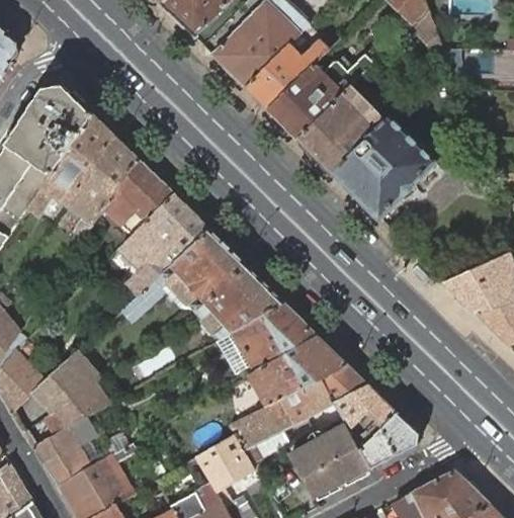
[(159,0),(157,4),(191,37),(227,0),(159,0)]
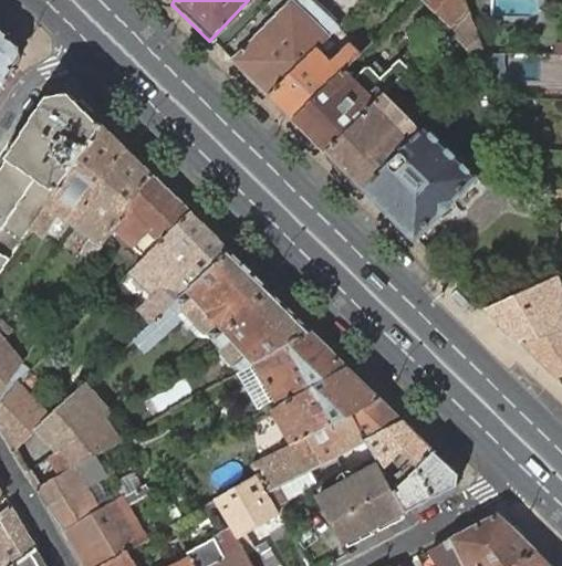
[(288,0),(228,59),(264,96),(322,40),(335,27),(308,0),(288,0)]
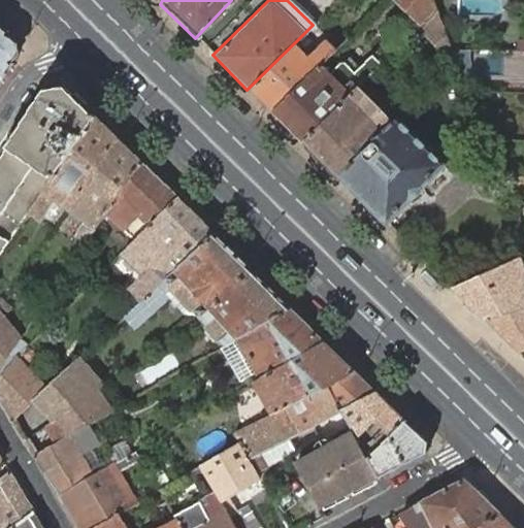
[(397,0),(421,22),(433,9),(429,0),(397,0)]
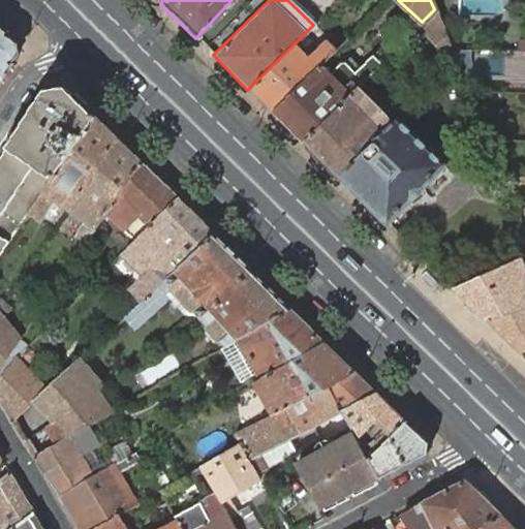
[(402,31),(408,36),(419,26),(413,20),(402,31)]
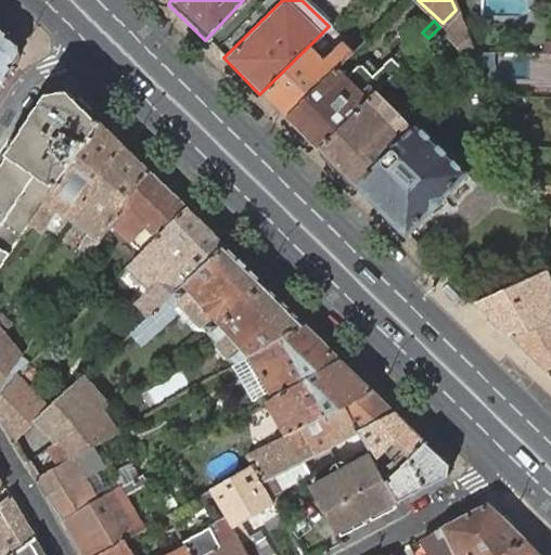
[(7,31),(0,25),(0,81),(10,67),(8,64),(11,63),(14,61),(15,59),(17,54),(18,50),(18,46),(17,42),(16,41),(3,37),(7,31)]
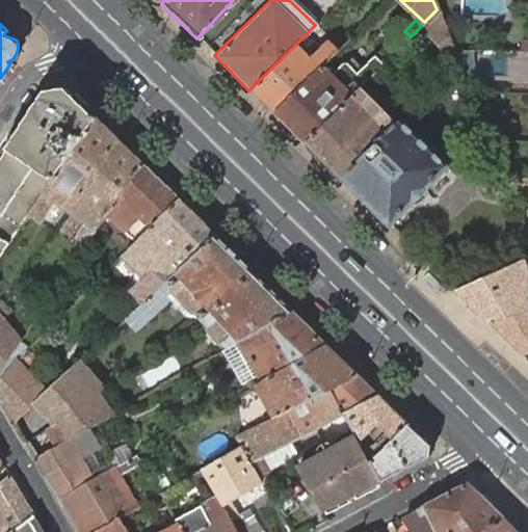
[(248,90),(273,113),(319,67),(334,52),(321,40),(313,48),(302,37),(248,90)]
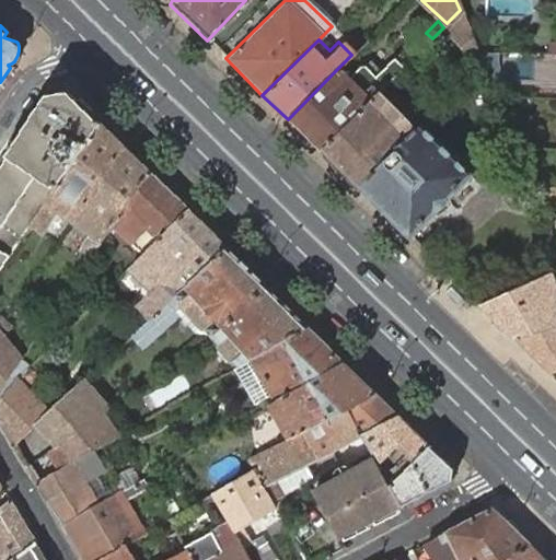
[(288,119),(320,151),(377,93),(407,62),(402,57),(396,63),(391,59),(377,72),(366,62),(362,66),(359,66),(345,79),(336,70),(288,119)]
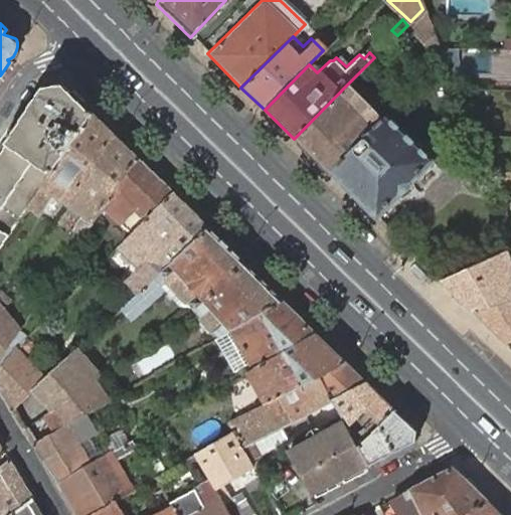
[(90,113),(62,86),(40,90),(6,142),(0,151),(0,244),(5,237),(0,234),(0,198),(28,157),(49,171),(90,113)]
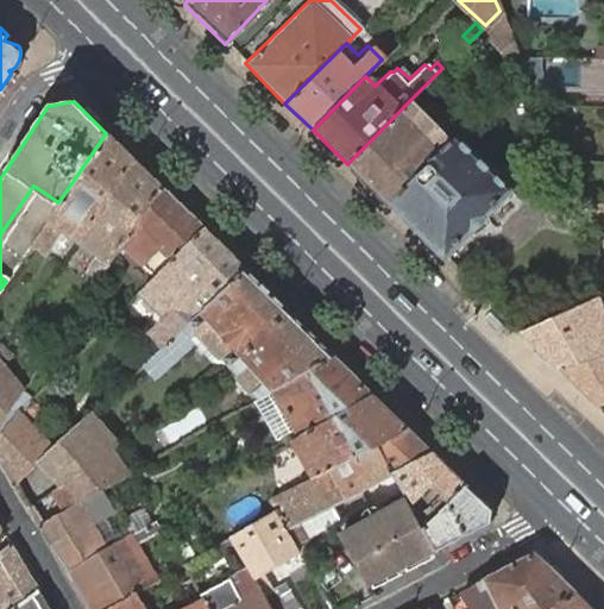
[(347,164),(388,205),(452,138),(451,137),(447,142),(409,101),(347,164)]
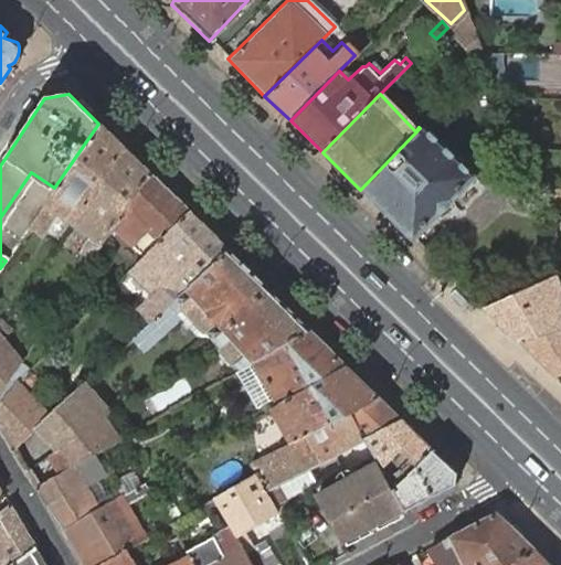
[(124,148),(98,124),(54,188),(28,226),(40,234),(56,212),(72,223),(124,148)]
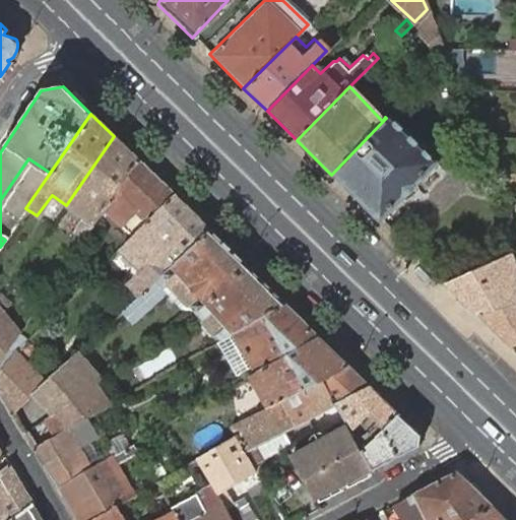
[(331,175),(379,220),(435,164),(388,117),(386,118),(331,175)]
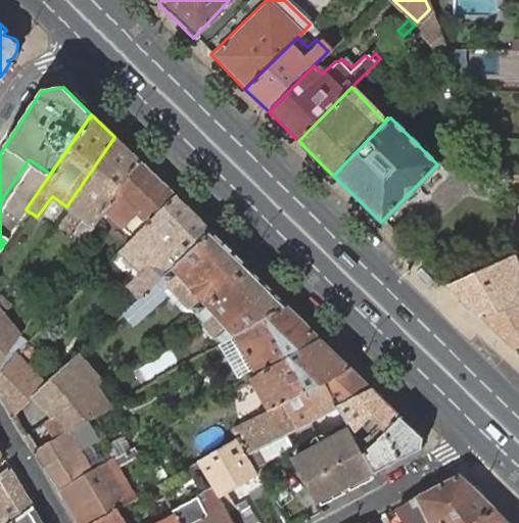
[(137,158),(114,137),(66,206),(82,216),(72,230),(84,237),(103,207),(137,158)]
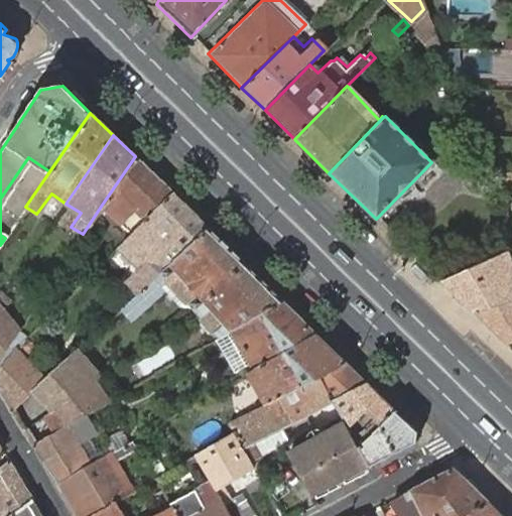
[(172,192),(135,156),(102,205),(131,233),(172,192)]
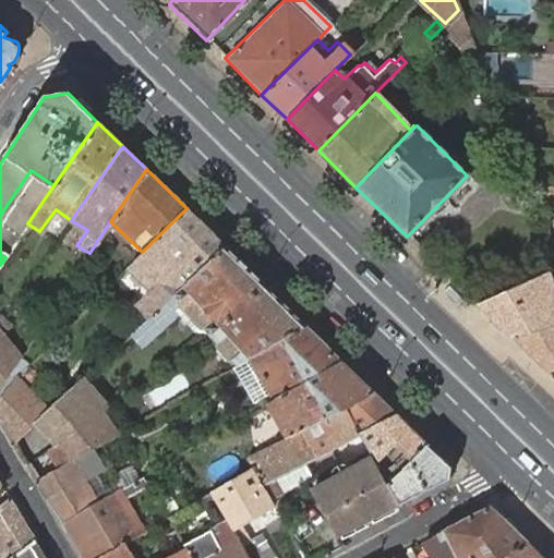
[(31,170),(0,215),(0,254),(5,257),(27,223),(53,185),(31,170)]
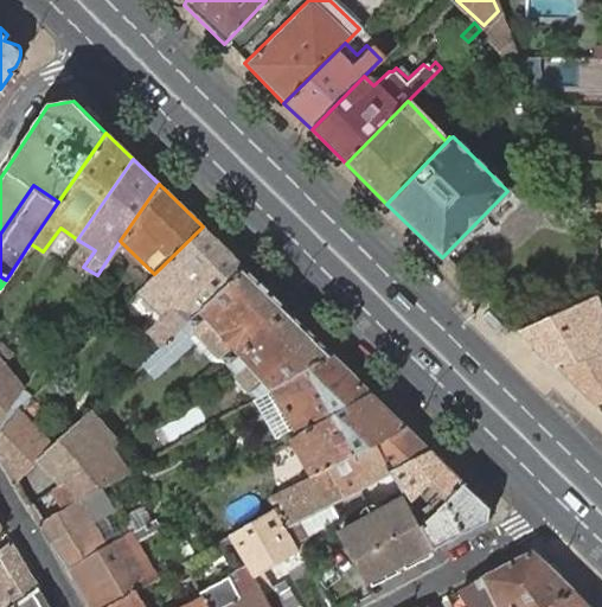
[(601,203),(575,203),(581,217),(593,217),(601,217),(601,203)]
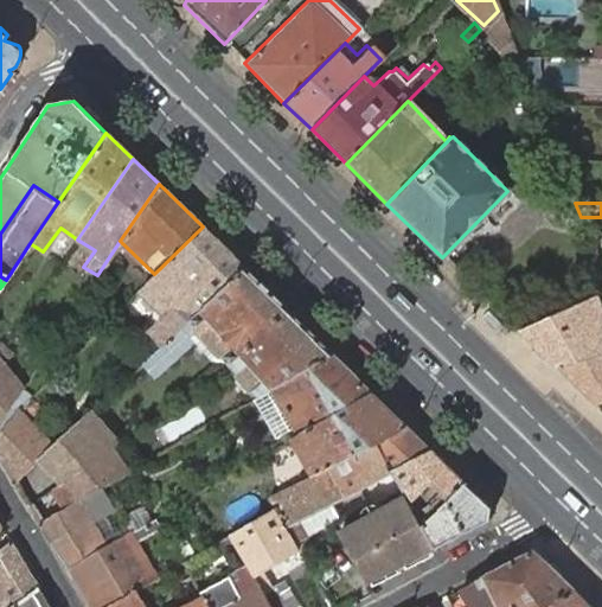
[(244,268),(203,227),(154,274),(141,286),(165,315),(149,331),(161,345),(244,268)]
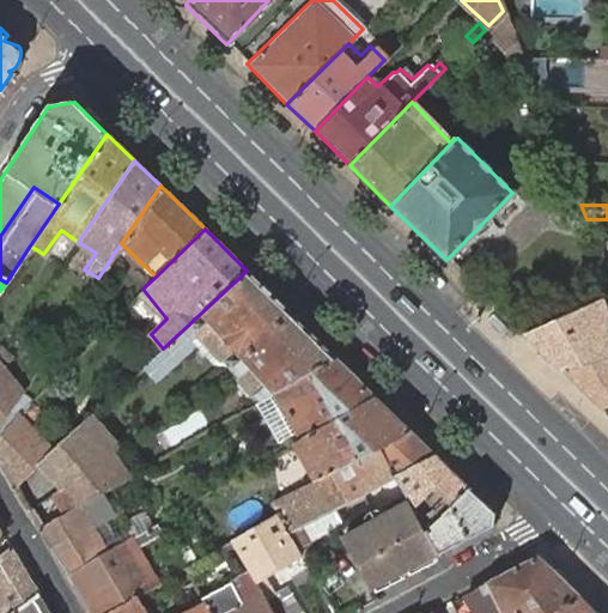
[(290,313),(247,271),(163,349),(158,353),(170,365),(195,341),(216,360),(223,358),(232,368),(290,313)]
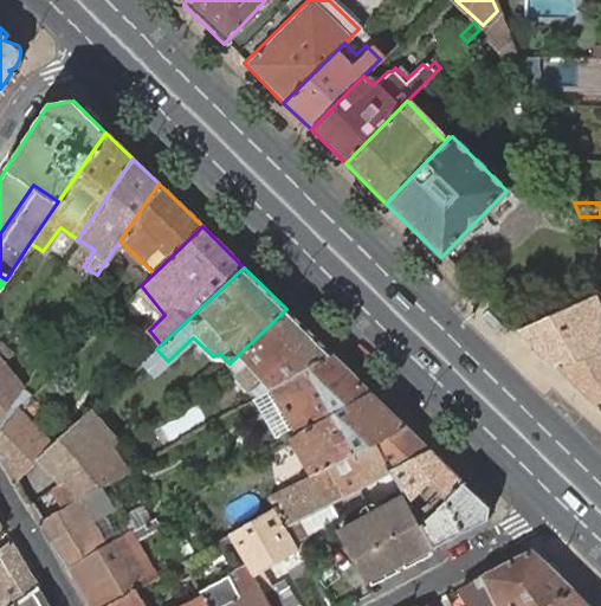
[(516,330),(553,367),(600,353),(600,340),(588,310),(596,307),(593,296),(588,298),(516,330)]
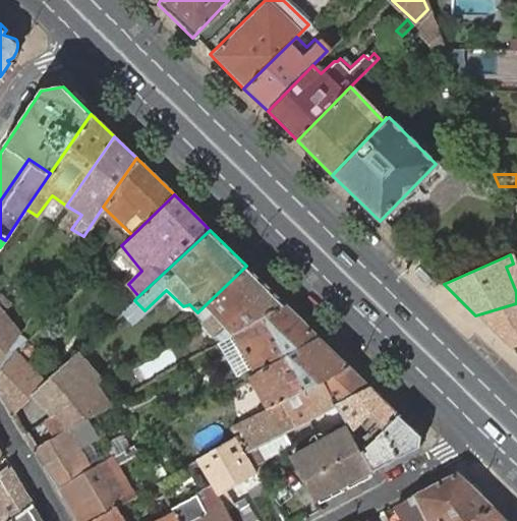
[(516,292),(516,272),(513,264),(506,267),(516,292)]
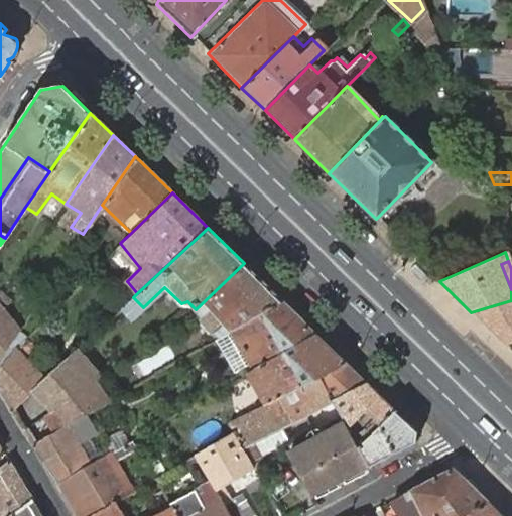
[(282,300),(244,263),(196,309),(201,315),(201,323),(209,332),(216,330),(221,336),(234,328),(282,300)]
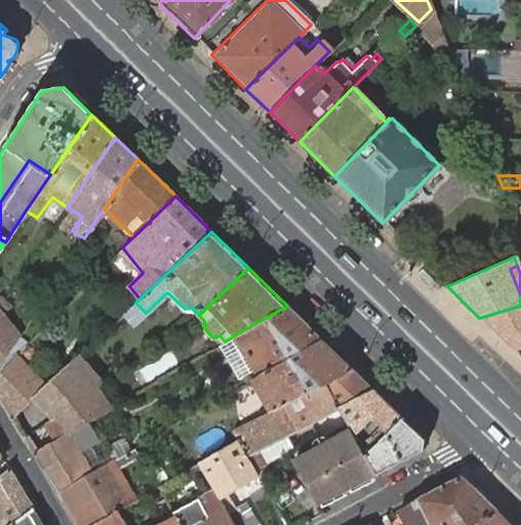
[(3,299),(0,304),(0,359),(17,334),(1,314),(9,304),(3,299)]
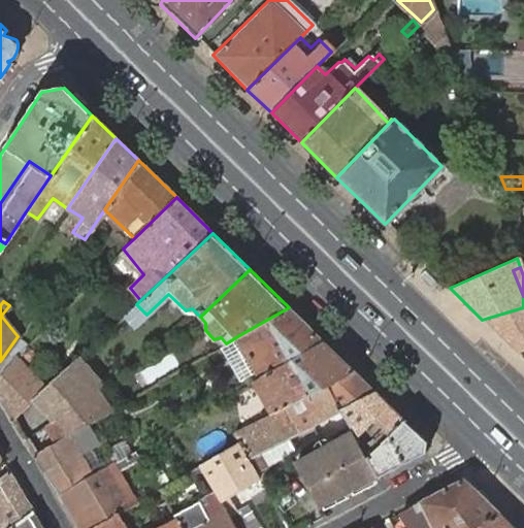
[(146,315),(136,304),(123,317),(132,327),(146,315)]
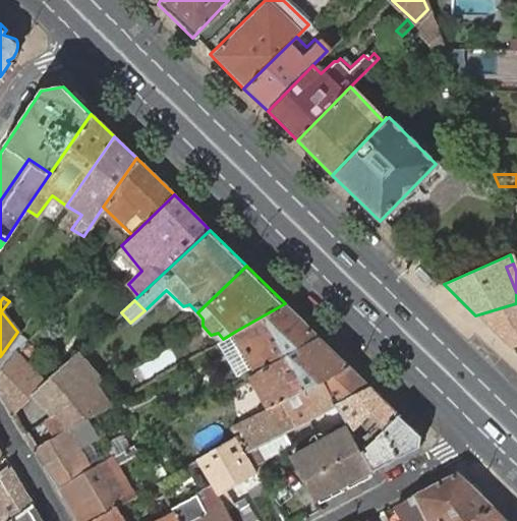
[(319,336),(285,303),(236,331),(259,370),(319,336)]
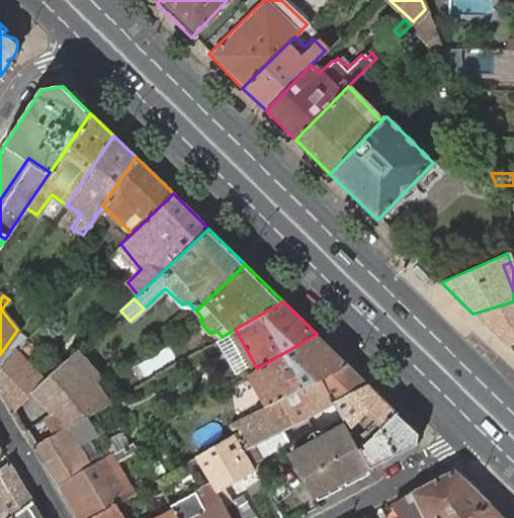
[(513,301),(473,314),(506,346),(513,343),(513,301)]
